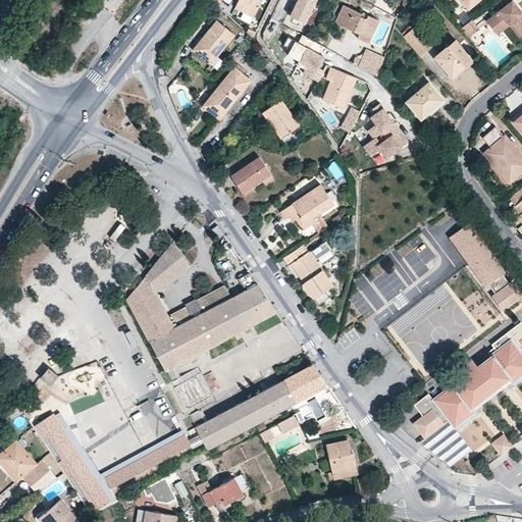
[(238,0),(235,7),(254,17),(262,0),(238,0)]
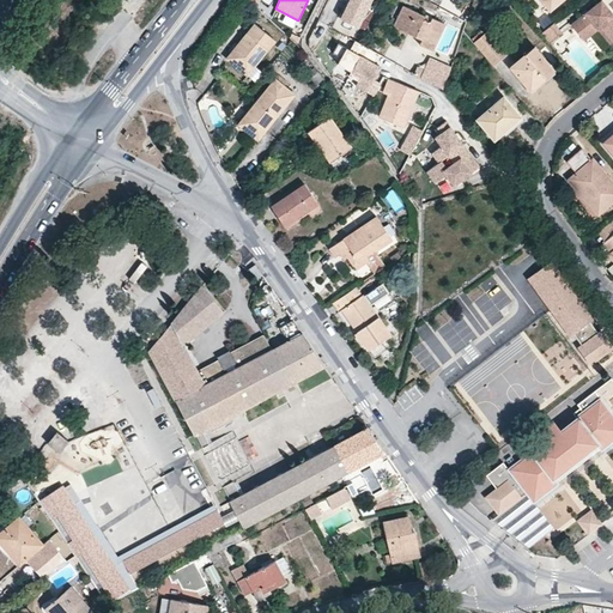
[(347,0),(339,18),(360,26),(372,0),(347,0)]
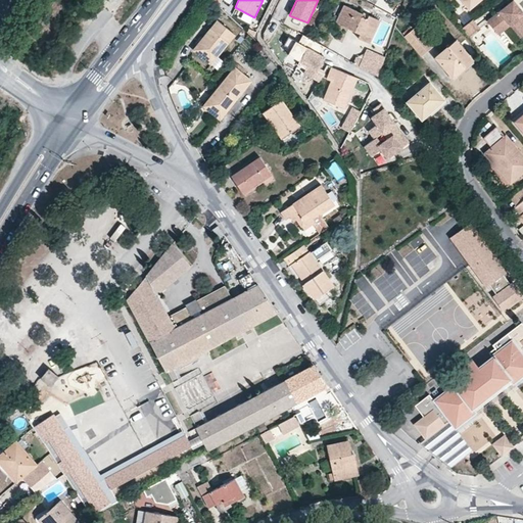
[(522,11),(513,0),(486,20),(497,34),(508,25),(522,33),(522,11)]
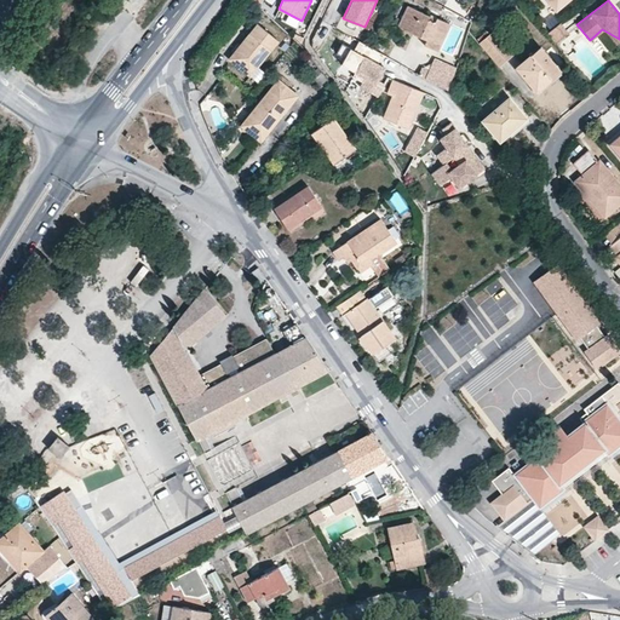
[(449,24),(407,7),(403,28),(440,46),(449,24)]
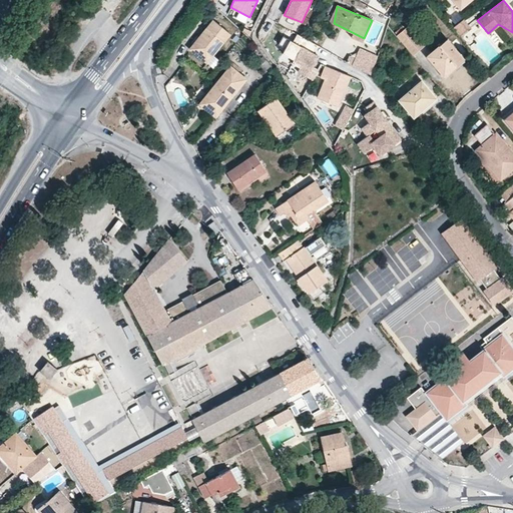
[(245,22),(247,16),(238,12),(235,18),(245,22)]
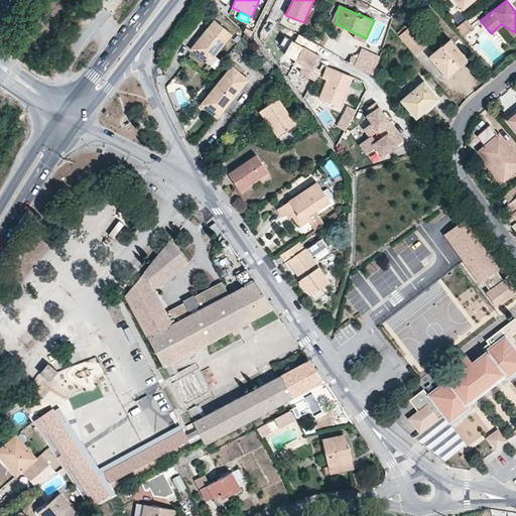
[(268,39),(276,23),(268,19),(260,36),(268,39)]
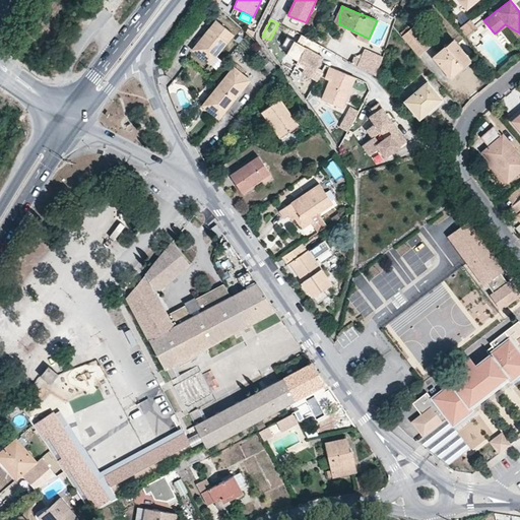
[(234,34),(214,20),(193,51),(211,64),(234,34)]
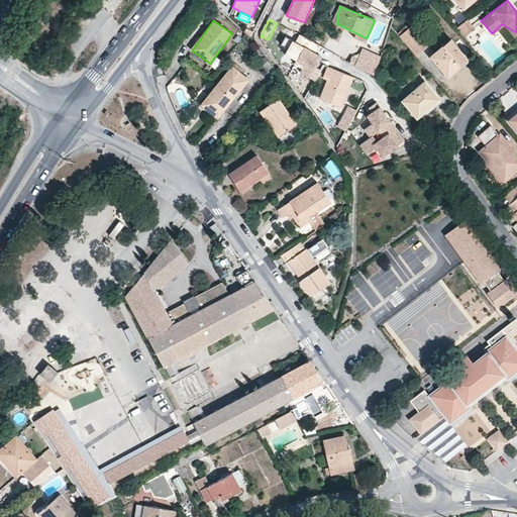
[(467,20),(457,27),(463,36),(474,26),(467,20)]
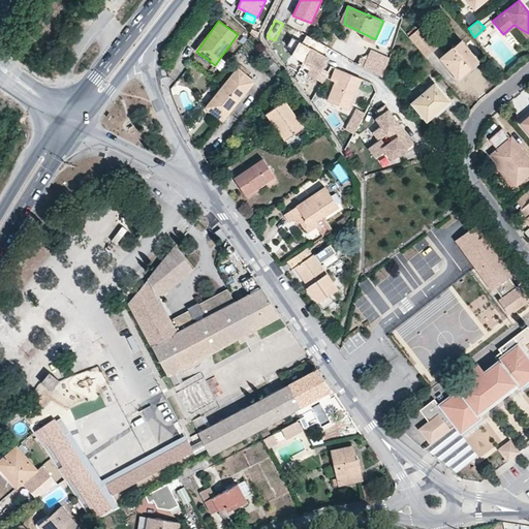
[(422,28),(409,37),(424,56),(436,47),(422,28)]
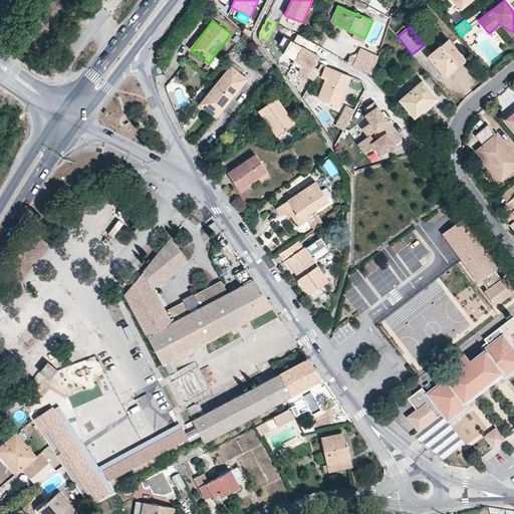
[(319,56),(290,38),(283,53),(294,59),(292,63),(301,68),(299,71),(314,80),(320,69),(314,65),(319,56)]
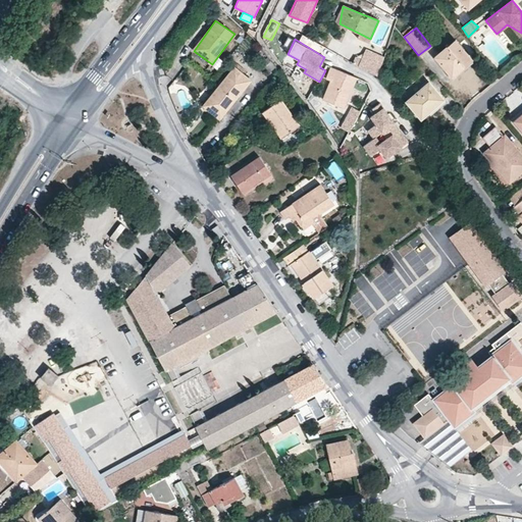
[(454,40),(432,57),(452,79),(473,60),(454,40)]
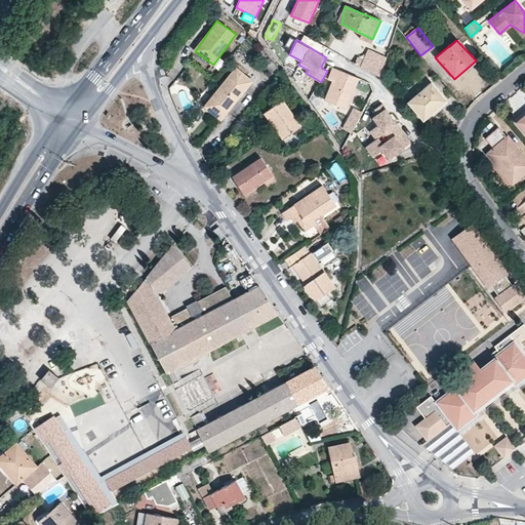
[(387,57),(369,48),(361,67),(379,75),(387,57)]
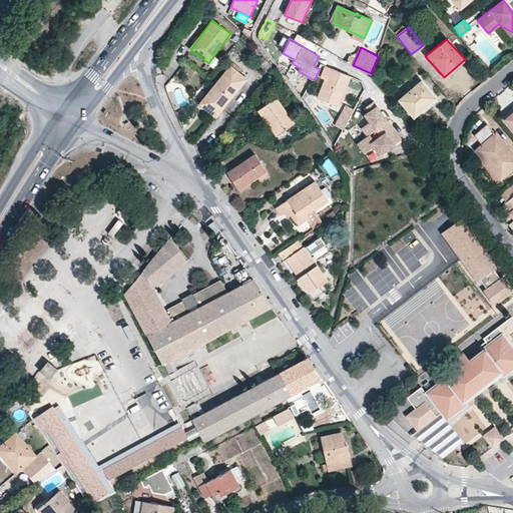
[(245,79),(229,66),(197,107),(213,120),(245,79)]
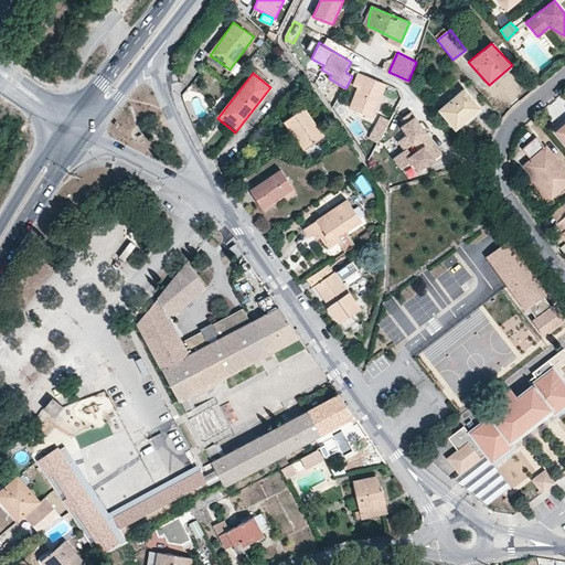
[(385,87),(354,75),(342,108),(373,120),(385,87)]
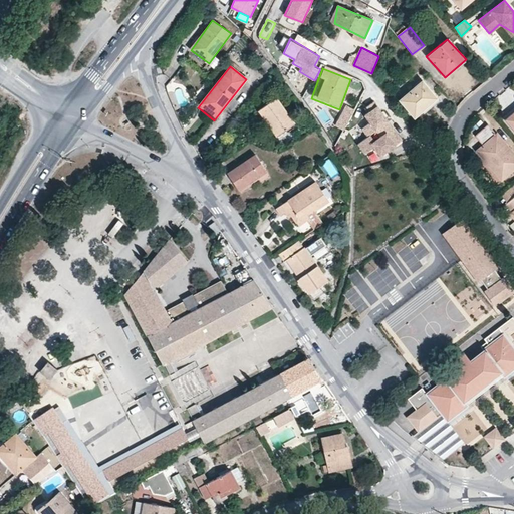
[(423,81),(400,100),(411,113),(418,107),(422,111),(437,98),(423,81)]
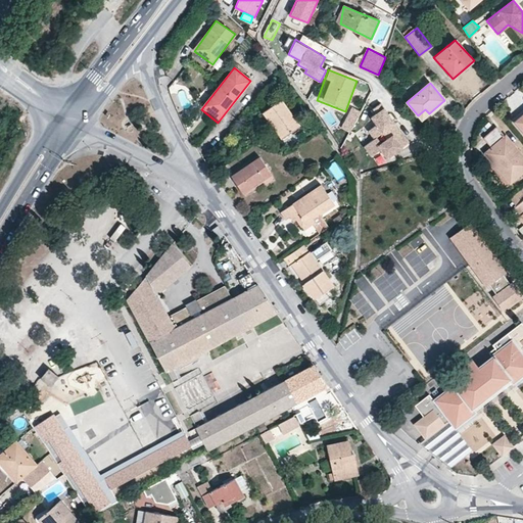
[(279,101),(264,111),(283,138),(297,127),(279,101)]
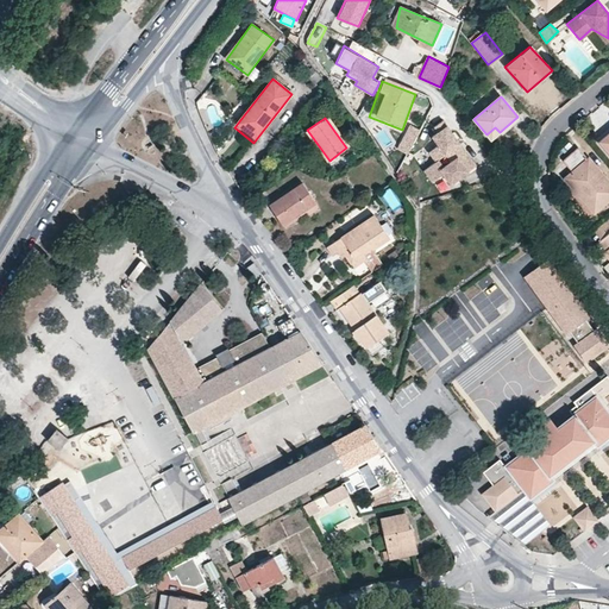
[(477,165),(444,120),(435,126),(439,132),(433,137),(439,145),(429,151),(437,161),(425,170),(433,181),(444,174),(451,183),(477,165)]
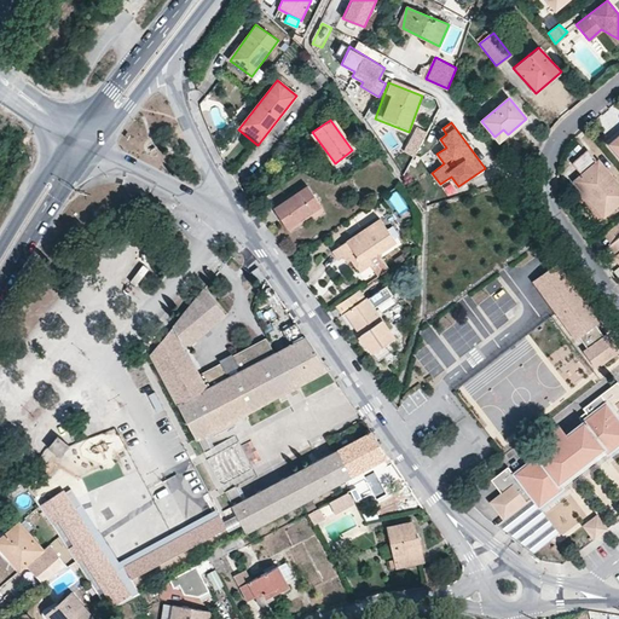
[(427,132),(417,127),(404,150),(415,156),(427,132)]
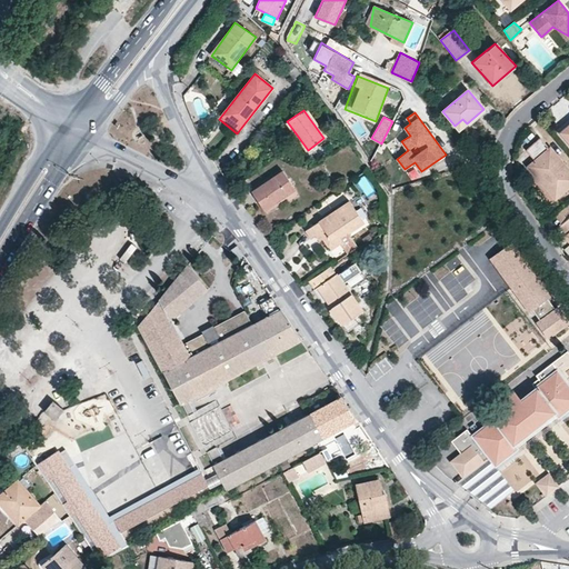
[(527,166),(542,185),(546,182),(558,197),(568,187),(568,169),(565,163),(563,165),(540,138),(526,150),(533,160),(527,166)]
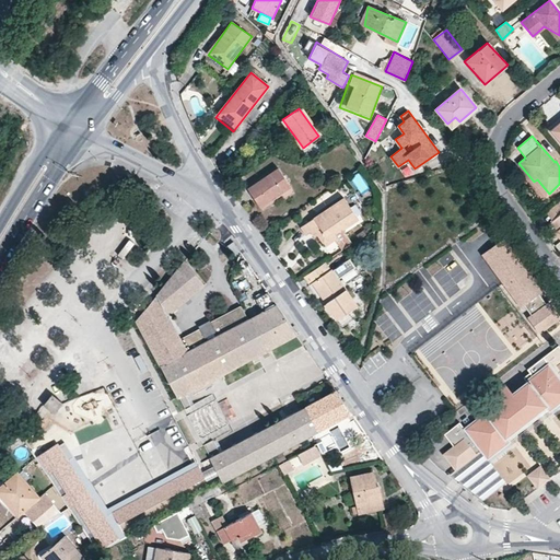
[(248,189),(260,207),(269,201),(290,186),(279,168),(248,189)]
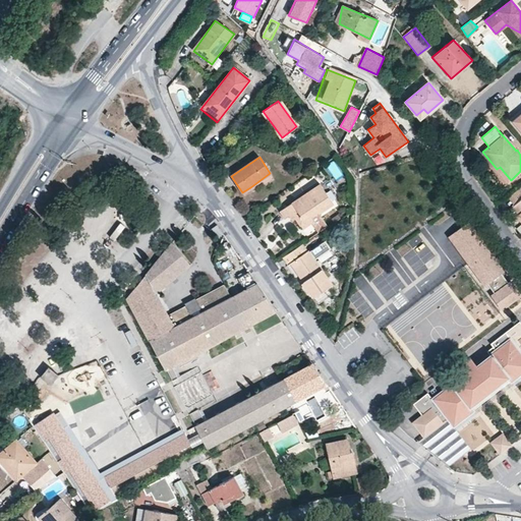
[(500,167),(497,169),(508,182),(511,180),(500,167)]
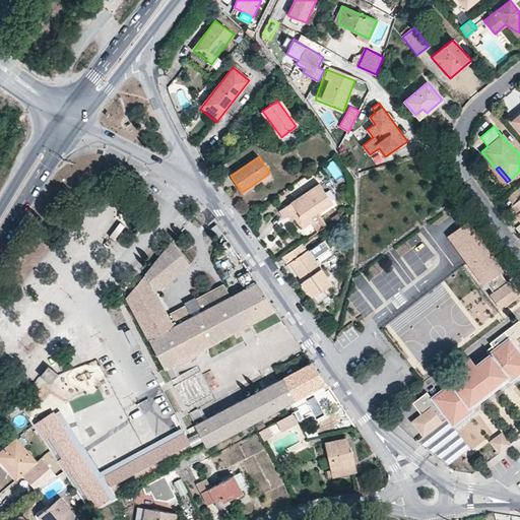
[(250,187),(252,190),(262,184),(264,187),(274,180),(269,173),(250,187)]
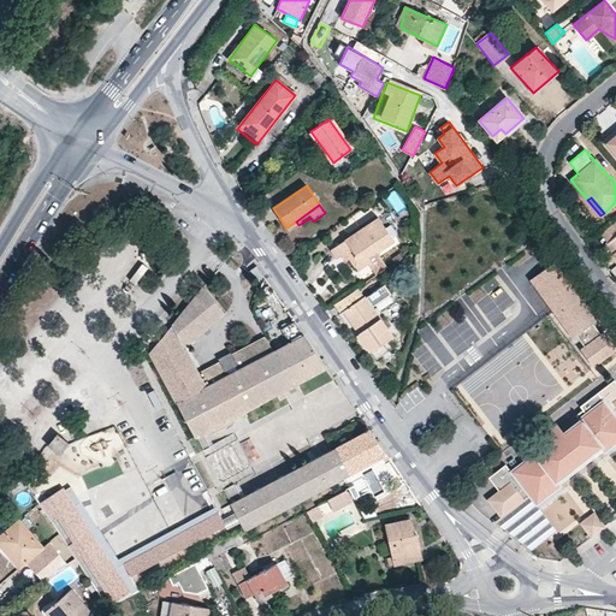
[(337,258),(341,255),(347,253),(350,259),(355,267),(377,253),(394,241),(379,218),(331,249),(337,258)]
